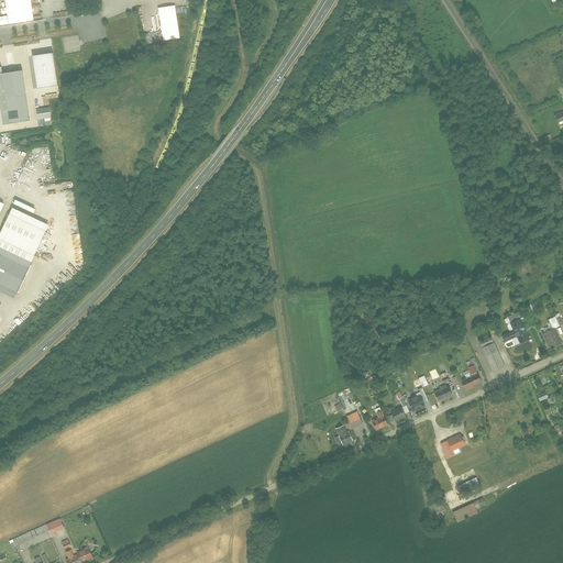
[(4,0),(9,24),(34,20),(31,0),(4,0)]
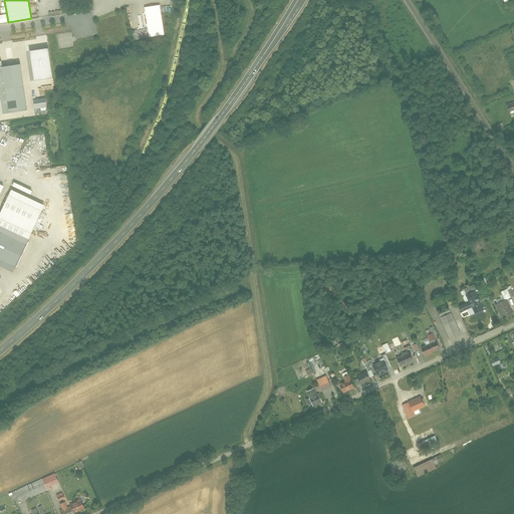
[(165,36),(159,6),(144,9),(150,39),(165,36)]
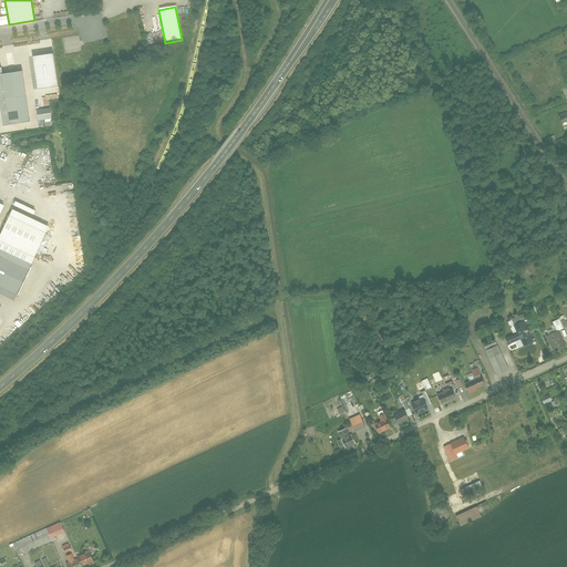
[(53,53),(33,57),(38,90),(58,86),(53,53)]
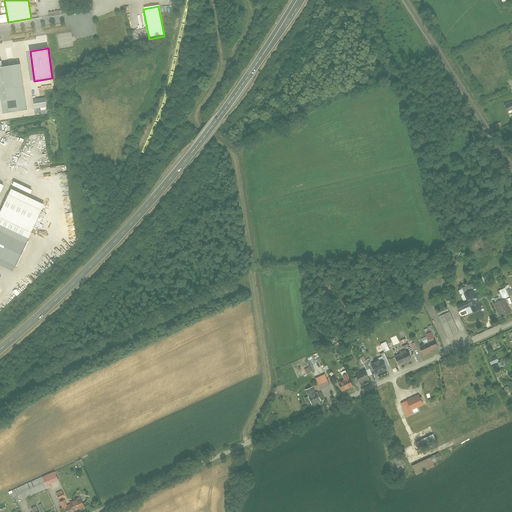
[(0,95),(3,113),(28,110),(21,64),(2,67),(1,59),(0,59),(0,95)]
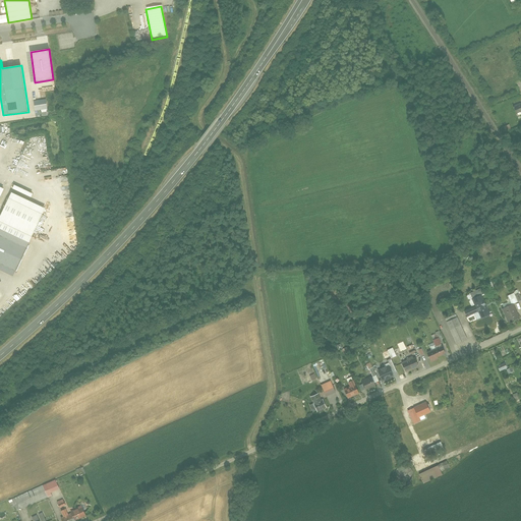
[(34,101),(35,111),(42,110),(42,112),(47,112),(46,100),(34,101)]
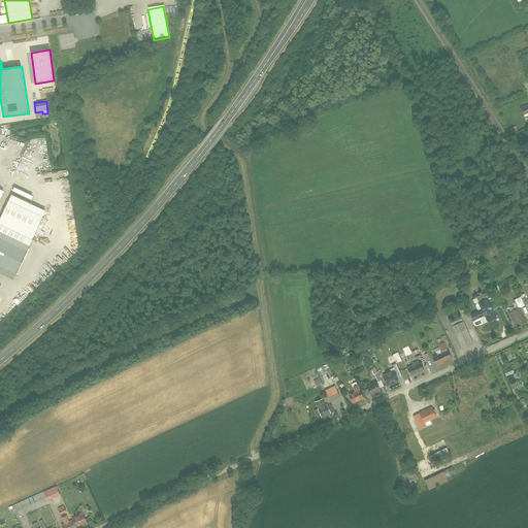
[(0,219),(0,263),(17,271),(45,208),(11,194),(0,219)]
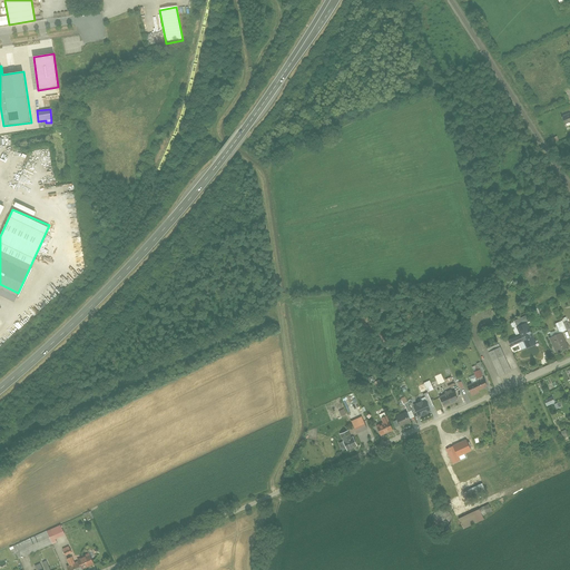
[(519,334),(508,338),(511,347),(523,342),(526,349),(537,343),(528,322),(517,327),(519,334)]
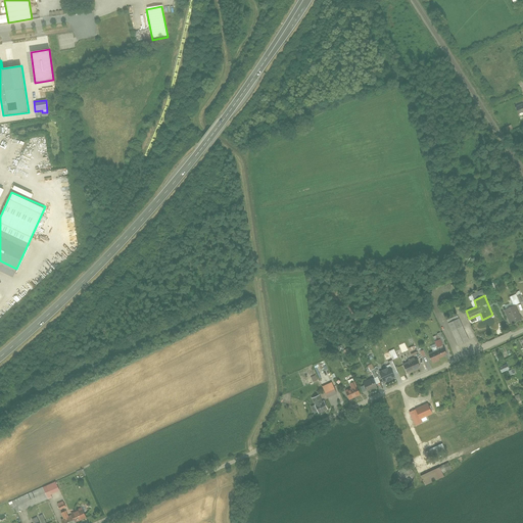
[(504,311),(510,325),(522,320),(515,305),(504,311)]
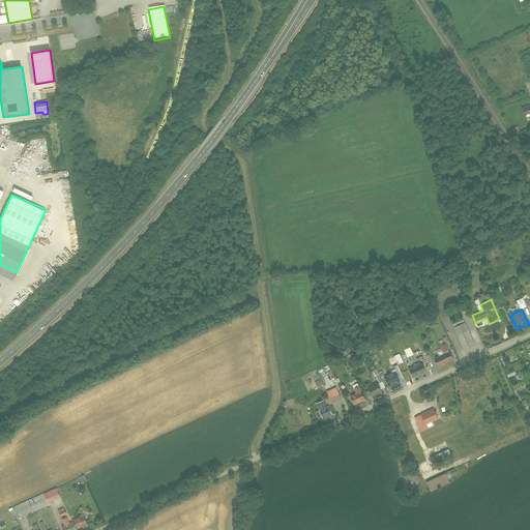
[(451,325),(464,350),(475,345),(464,320),(451,325)]
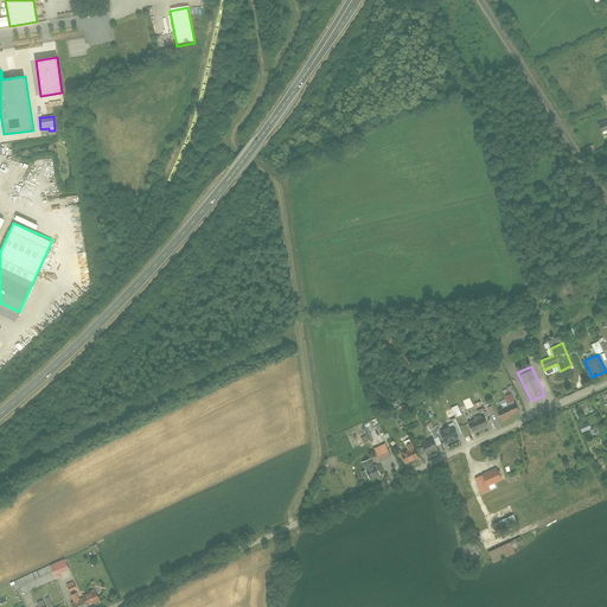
[(508,403),(509,406),(497,411),(502,420),(518,411),(513,401),(509,390),(506,393),(508,395),(504,397),(508,403)]
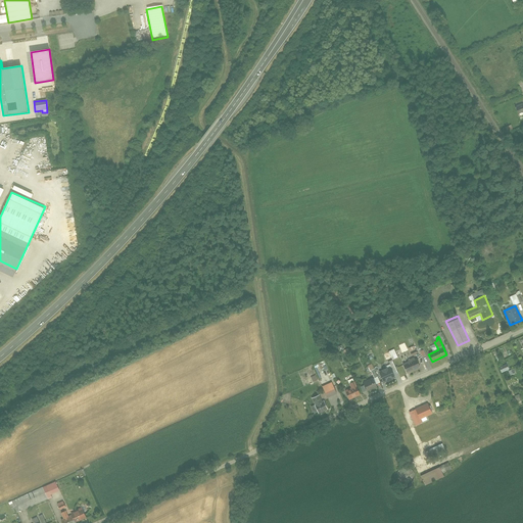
[(412,357),(418,353),(414,346),(409,348),(412,357)]
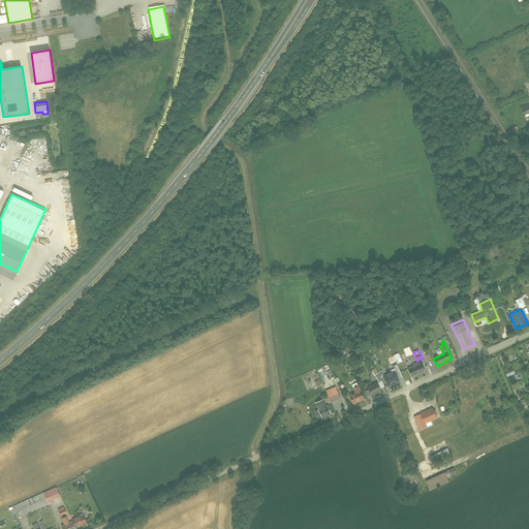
[(397,364),(402,362),(399,353),(393,355),(397,364)]
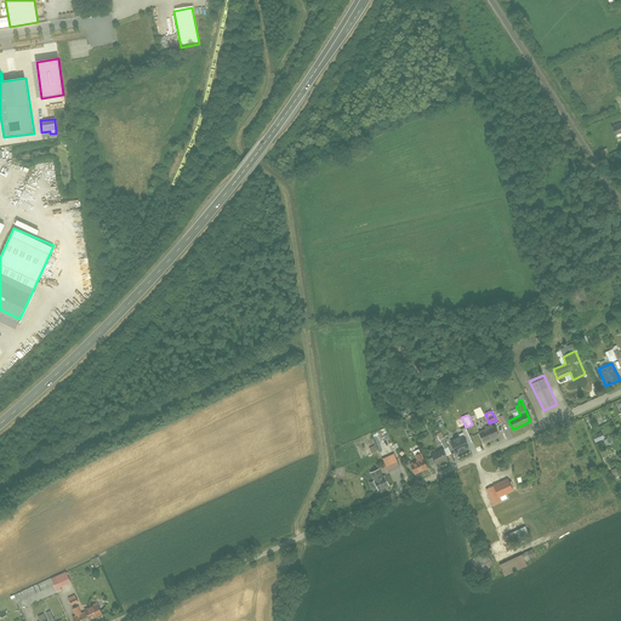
[(494,426),(478,434),(483,442),(497,434),(494,426)]
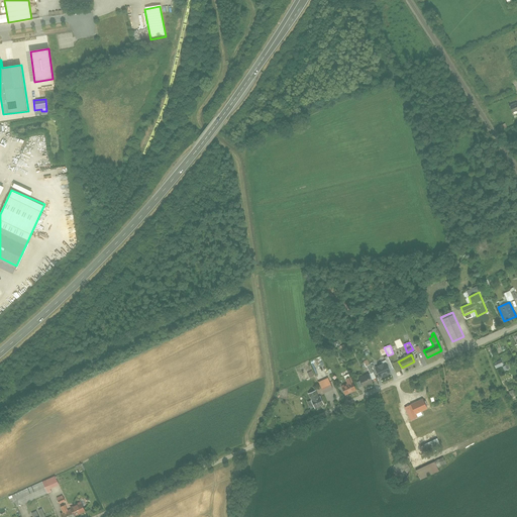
[(391,372),(394,370),(388,356),(384,357),(391,372)]
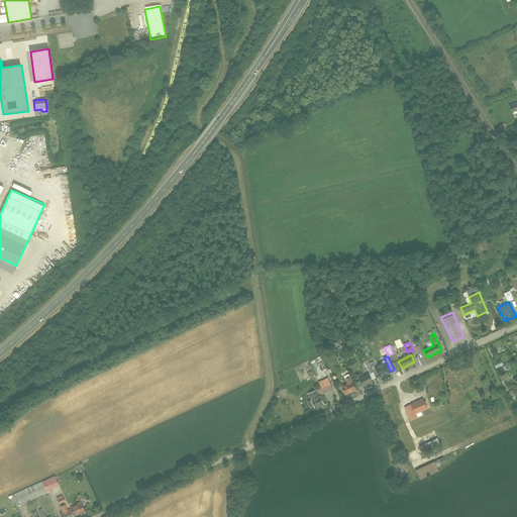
[(501,359),(493,364),(496,369),(503,366),(501,359)]
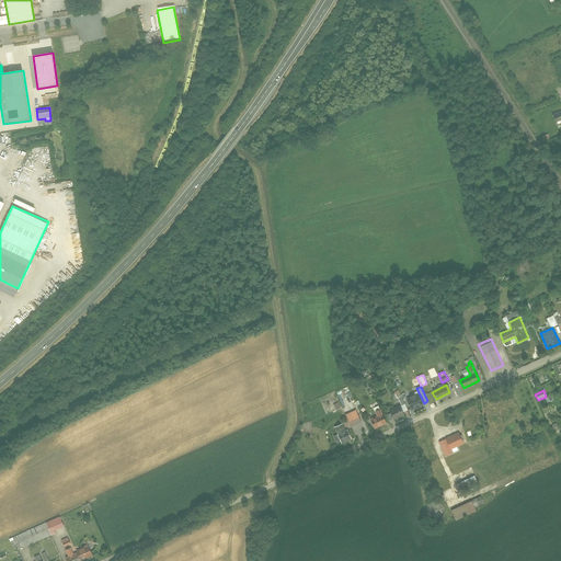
[(405,399),(411,411),(423,404),(418,393),(405,399)]
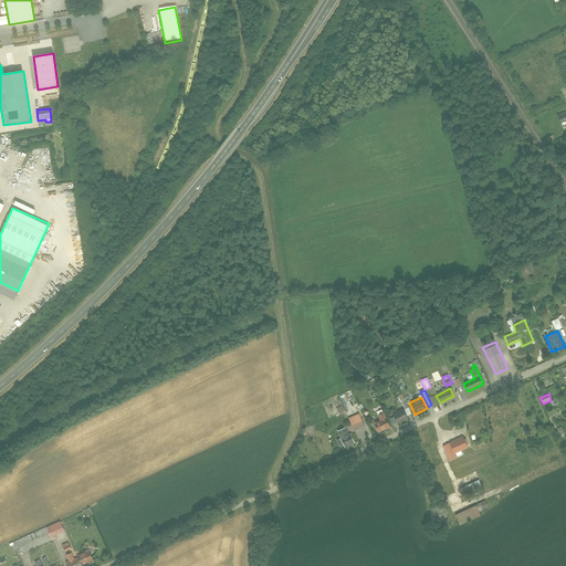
[(404,409),(392,415),(398,423),(408,419),(407,417),(404,410),(404,409)]
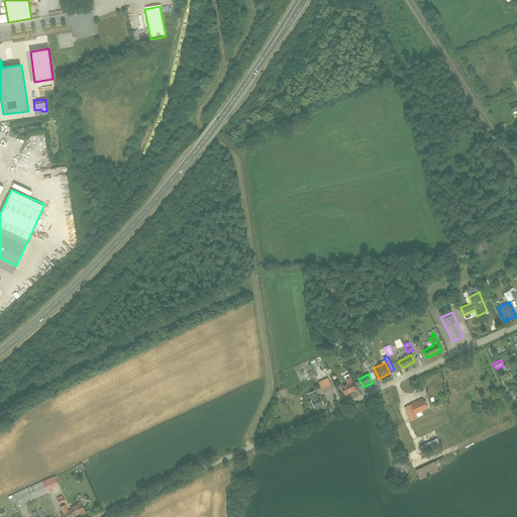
[(345,396),(355,391),(348,375),(343,377),(346,384),(340,386),(345,396)]
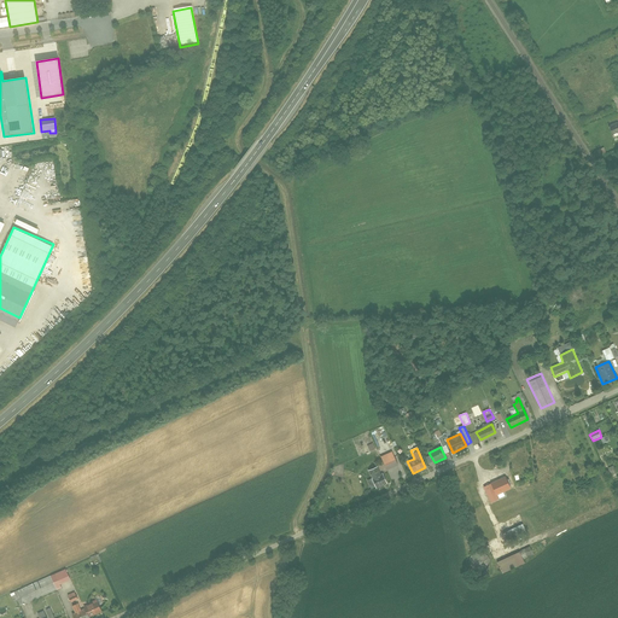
[(394,456),(383,461),(386,471),(398,465),(394,456)]
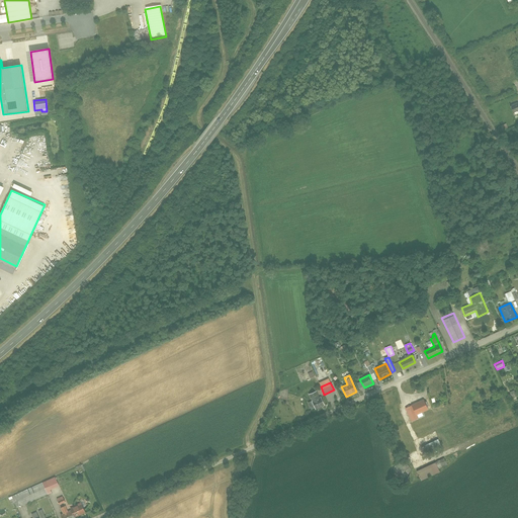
[(308,396),(315,409),(324,405),(321,398),(319,398),(316,392),(308,396)]
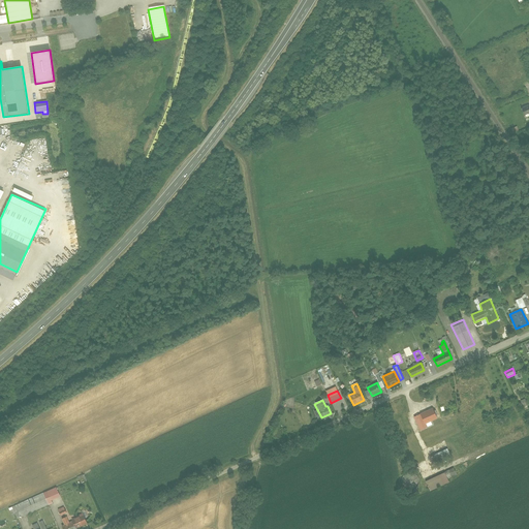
[(429,447),(446,439),(445,437),(462,430),(458,419),(441,427),(433,409),(415,416),(429,447)]
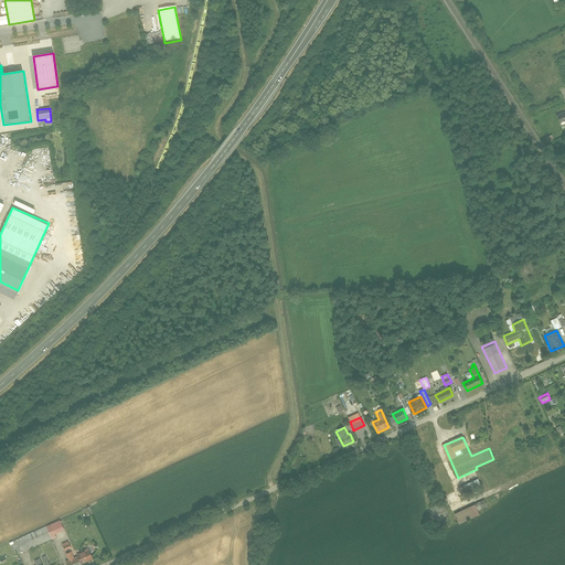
[(440,496),(452,489),(446,473),(433,480),(440,496)]
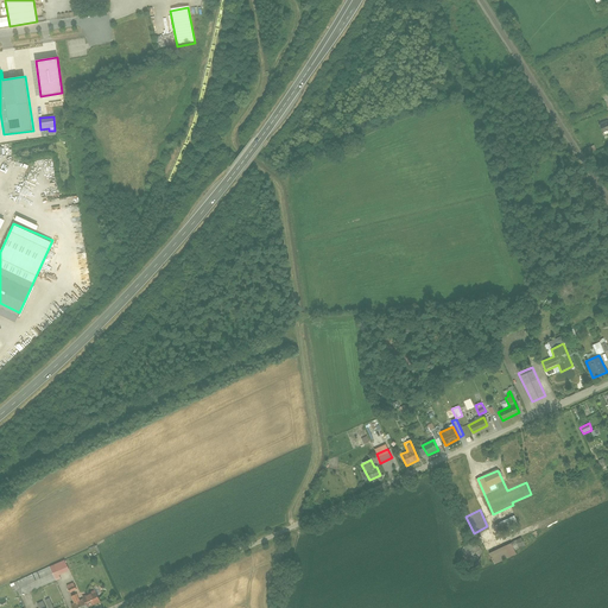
[(514,515),(498,524),(501,532),(518,524),(514,515)]
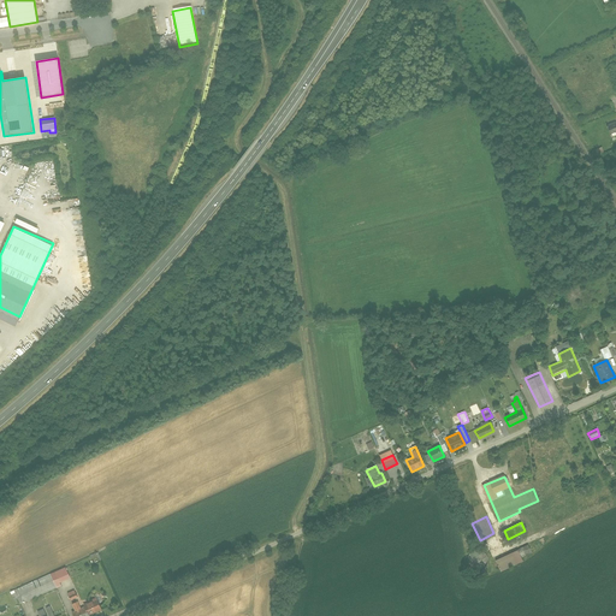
[(538,540),(517,550),(521,557),(542,548),(538,540)]
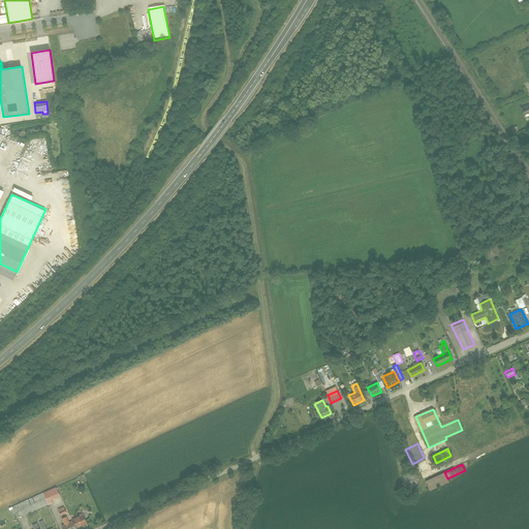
[(444,472),(425,481),(429,490),(448,481),(444,472)]
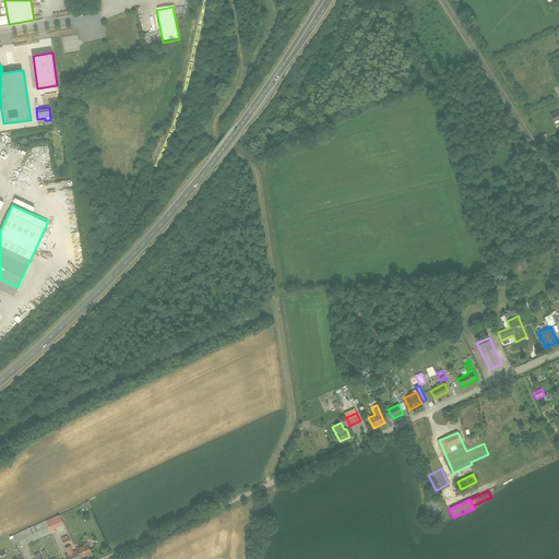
[(49,518),(12,534),(12,535),(16,546),(21,544),(22,545),(55,530),(50,519),(49,518)]
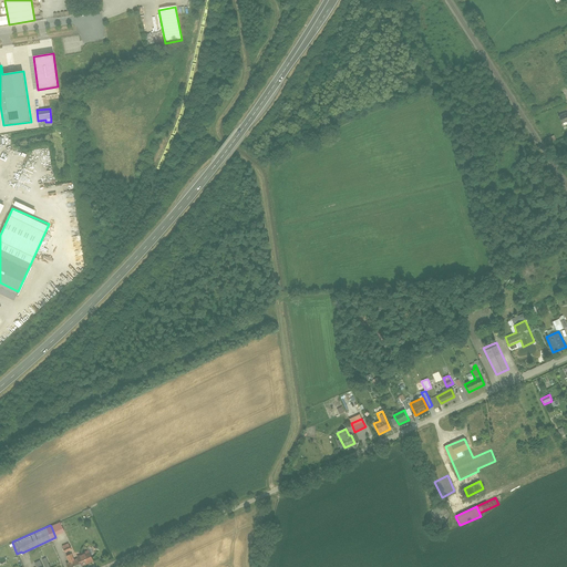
[(61,545),(64,552),(71,549),(68,543),(61,545)]
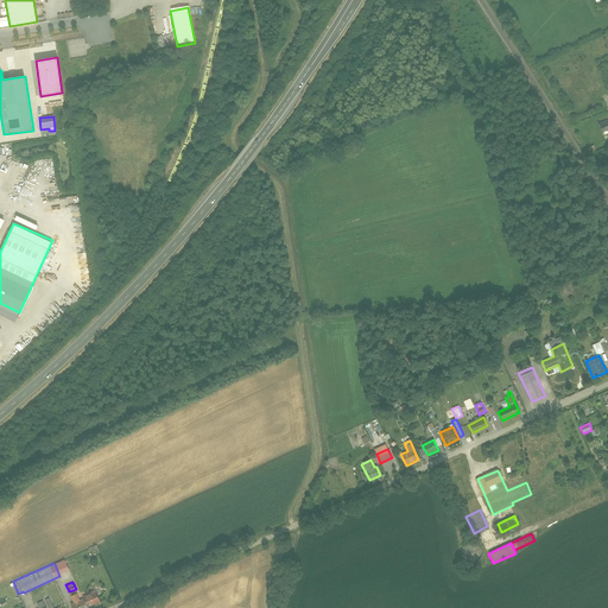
[(70,603),(73,607),(83,607),(88,607),(87,606),(100,601),(95,589),(81,595),(82,597),(78,599),(76,591),(70,595),(73,602),(70,603)]
